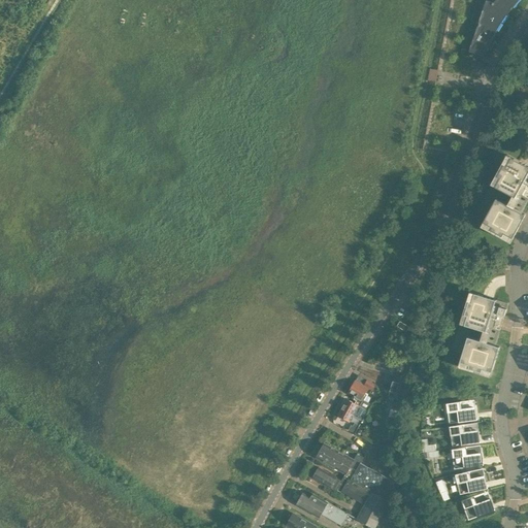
[(486,0),(469,52),(484,57),(497,31),(513,8),(520,0),(486,0)]
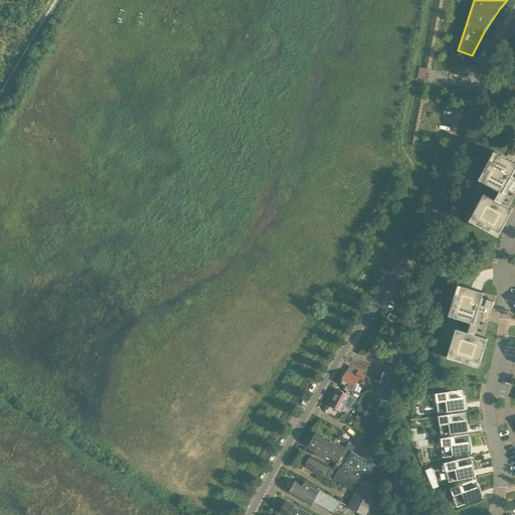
[(479,180),(467,203),(476,209),(470,221),(484,228),(498,236),(501,230),(513,209),(509,207),(514,195),(514,162),(507,158),(495,151),(487,166),(479,180)]
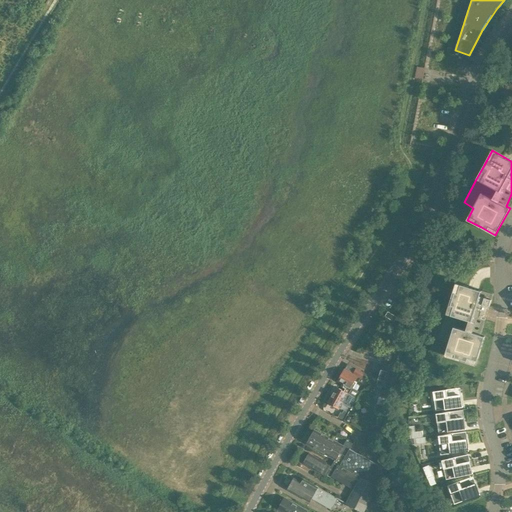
[(446,314),(438,339),(449,343),(445,356),(460,361),(476,365),(485,336),(480,335),(485,319),(488,309),(489,306),(490,306),(492,299),(491,299),(493,294),(482,291),(481,291),(478,290),(469,287),(456,283),(451,298),(446,314)]
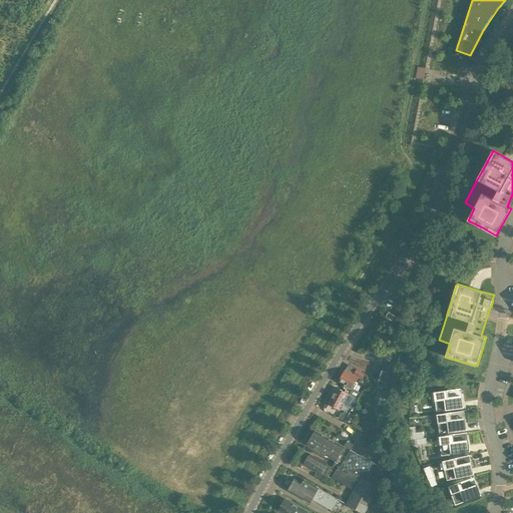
[(386,317),(395,323),(398,318),(389,313),(386,317)]
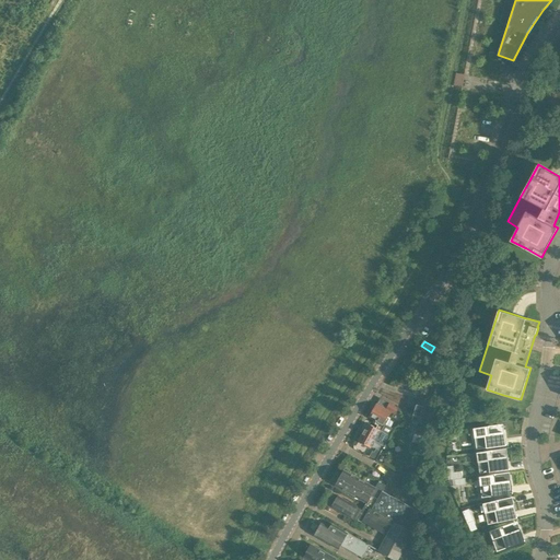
[(413,361),(409,365),(413,371),(419,366),(413,361)]
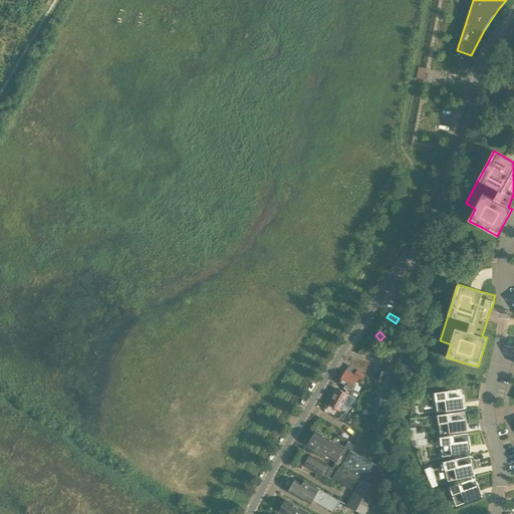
[(392,362),(396,350),(390,348),(386,361),(392,362)]
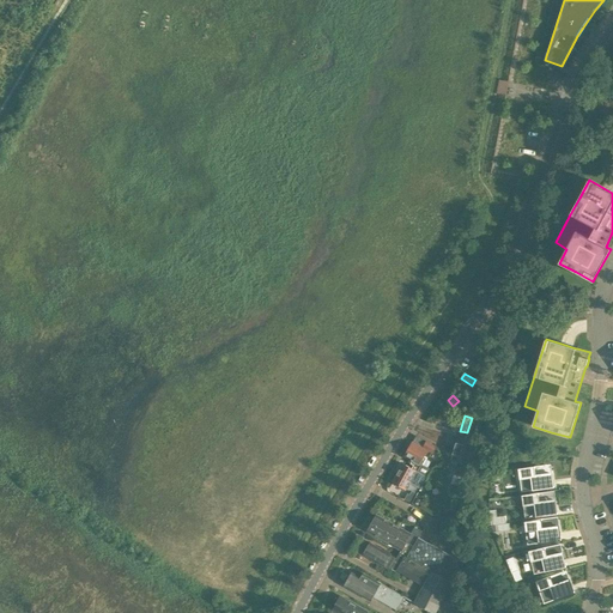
[(459,438),(455,449),(456,449),(474,454),(479,438),(478,438),(484,420),(474,418),(469,436),(467,441),(459,438)]
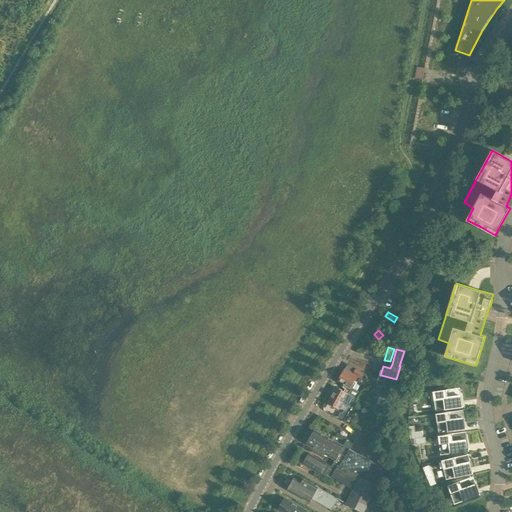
[(345,389),(344,391),(347,393),(356,398),(360,392),(353,388),(356,383),(353,382),(356,376),(361,379),(364,373),(356,369),(353,374),(344,369),(338,381),(342,384),(341,386),(345,389)]
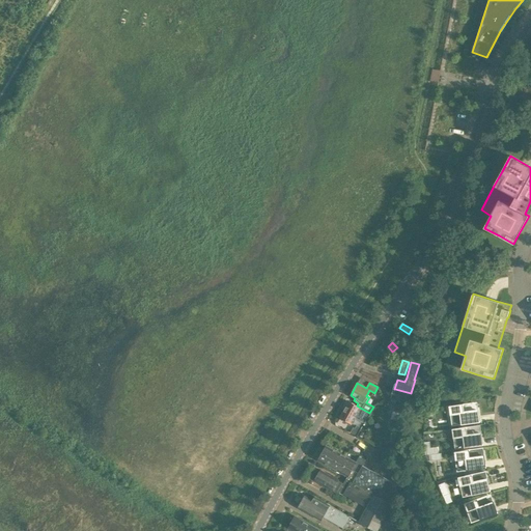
[(394,389),(391,398),(397,400),(396,403),(395,403),(392,411),(403,414),(406,408),(407,408),(410,396),(413,397),(414,394),(411,393),(395,389),(394,389)]
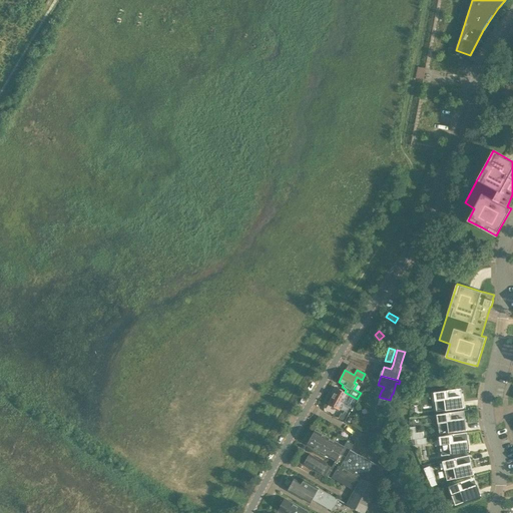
[(348,394),(345,392),(344,392),(337,388),(328,404),(340,410),(343,405),(351,410),(357,400),(357,399),(348,394)]
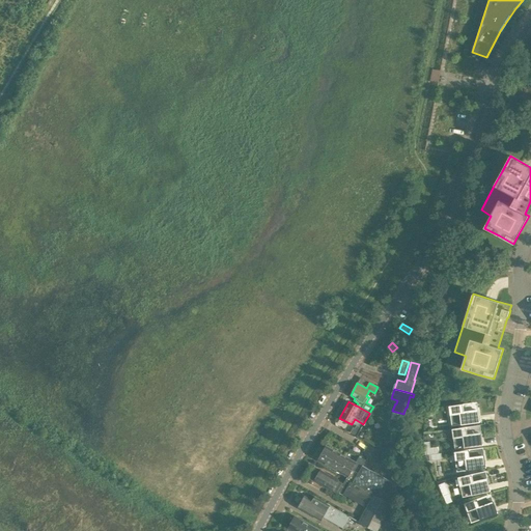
[(467,424),(466,418),(478,416),(477,410),(473,411),(472,402),(454,404),(455,416),(451,417),(452,424),(451,424),(452,426),(467,424)]
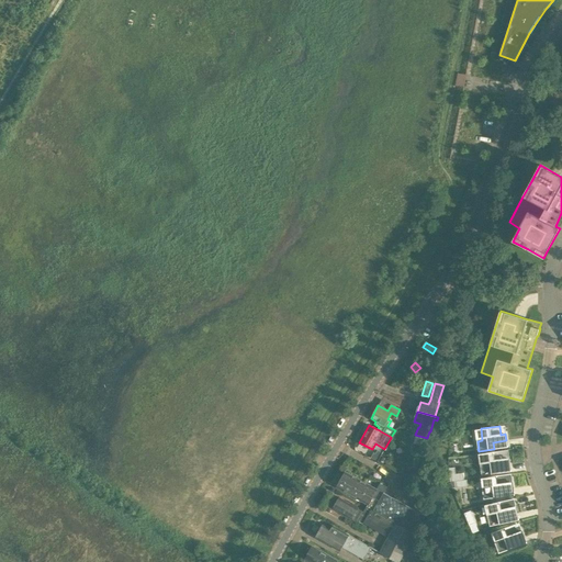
[(371,458),(378,462),(382,453),(378,451),(375,453),(374,453),(371,458)]
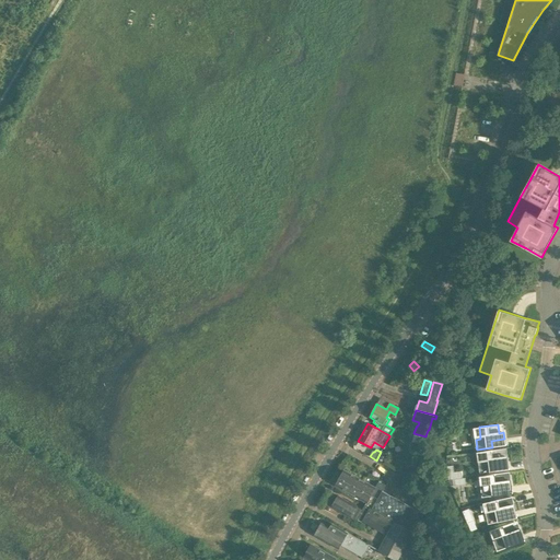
[(496,471),(496,465),(508,464),(506,457),(504,457),(503,450),(482,452),(483,464),(479,464),(480,471),(479,471),(480,474),(496,471)]
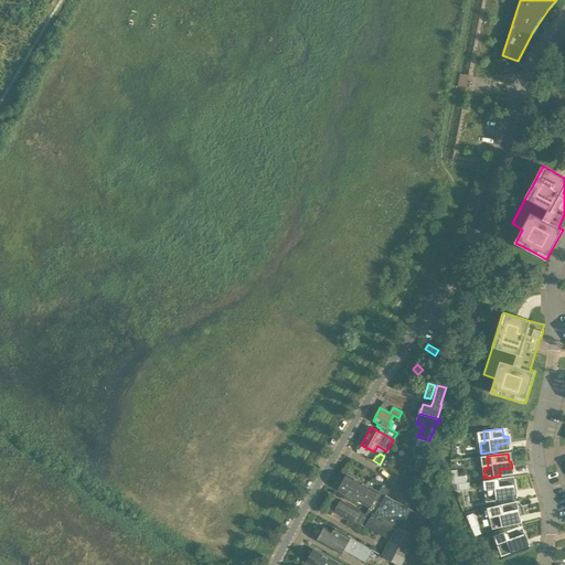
[(457,470),(451,471),(452,486),(457,484),(467,483),(466,477),(458,478),(457,470)]
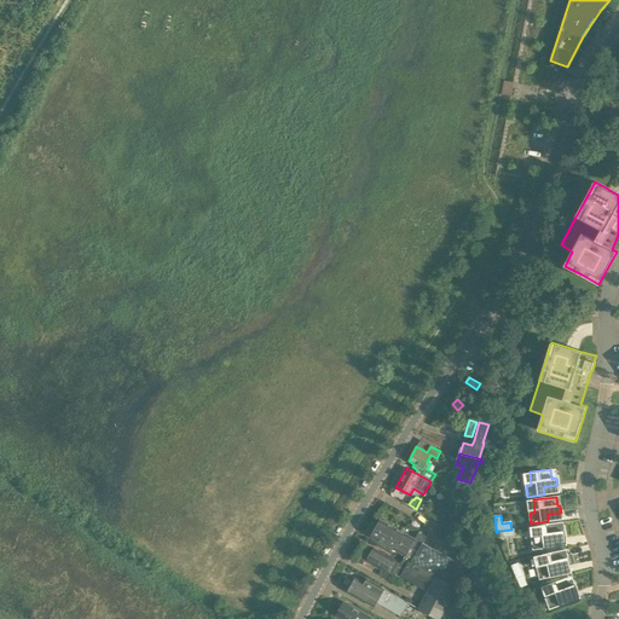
[(458,519),(450,519),(445,525),(453,531),(461,519),(458,519)]
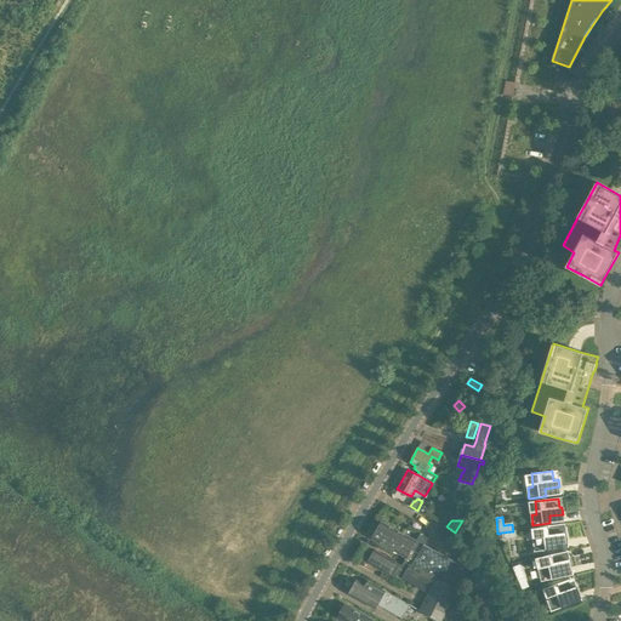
[(414,563),(438,576),(455,587),(459,581),(454,573),(445,568),(450,559),(423,545),(427,539),(420,534),(416,541),(382,522),(377,529),(398,541),(396,545),(400,547),(402,543),(419,553),(414,563)]
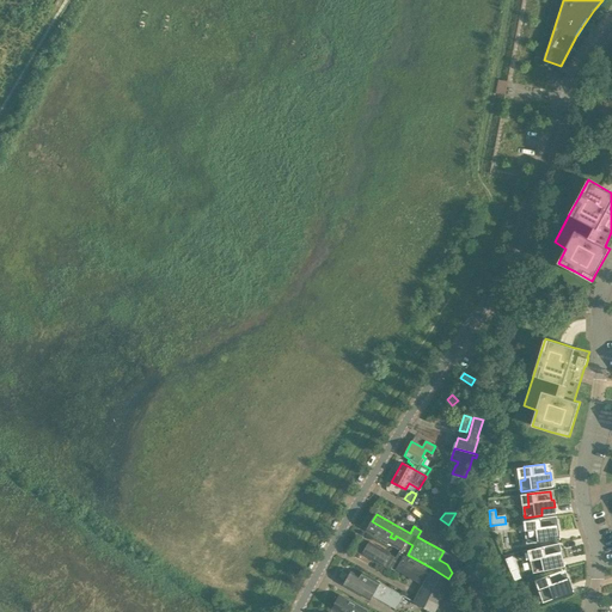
[(545,542),(544,534),(558,532),(557,525),(552,526),(551,516),(528,520),(530,531),(526,532),(527,542),(526,542),(527,544),(545,542)]
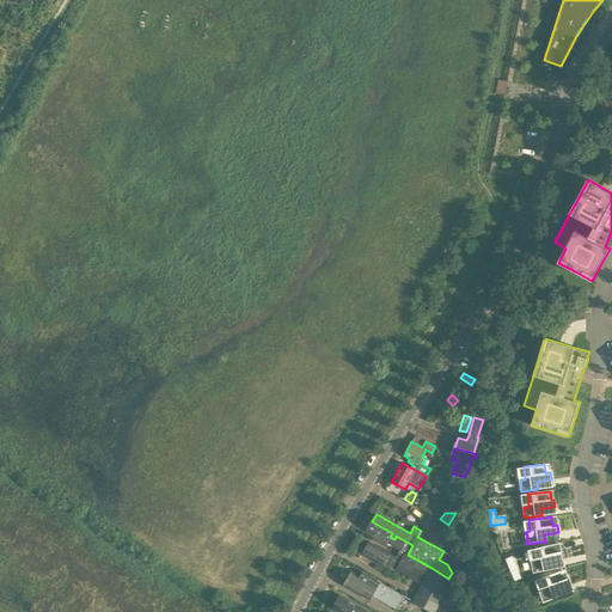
[(401,550),(401,551),(408,555),(412,545),(396,536),(395,539),(390,537),(392,533),(372,521),(367,531),(401,550)]
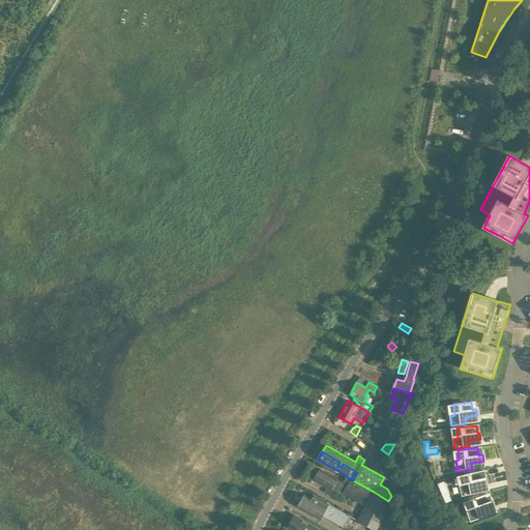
[(365,506),(366,506),(374,492),(353,480),(347,477),(346,478),(346,477),(343,482),(337,480),(340,477),(330,472),(329,474),(320,469),(314,480),(336,493),(341,487),(346,489),(343,493),(365,506)]
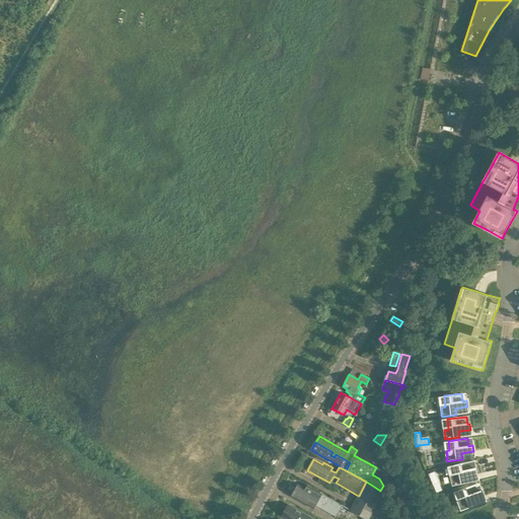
[(452,485),(452,486),(466,483),(465,476),(477,474),(475,468),(473,460),(452,465),(455,475),(450,476),(452,484),(452,485)]
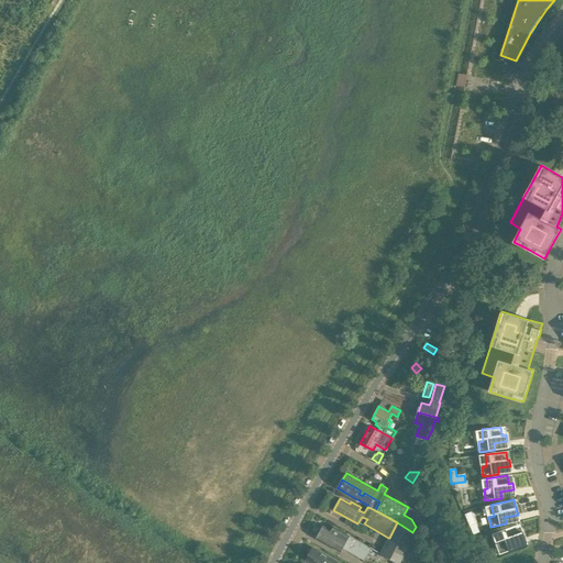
[(472,512),(465,515),(471,527),(476,525),(472,512)]
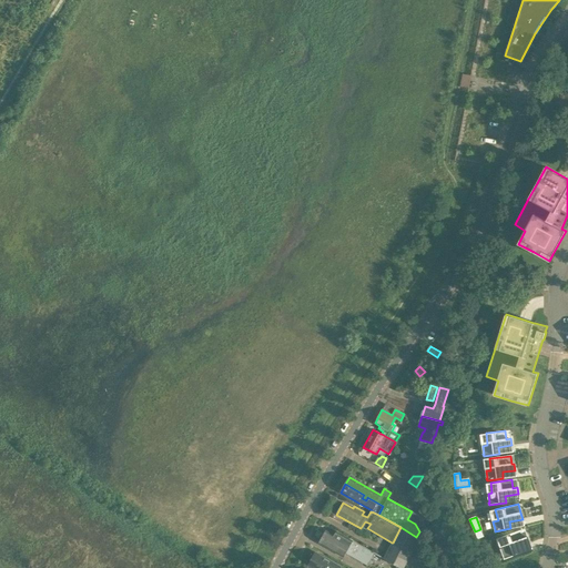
[(401,527),(393,543),(392,543),(384,558),(401,567),(403,567),(419,540),(415,538),(416,537),(401,527)]
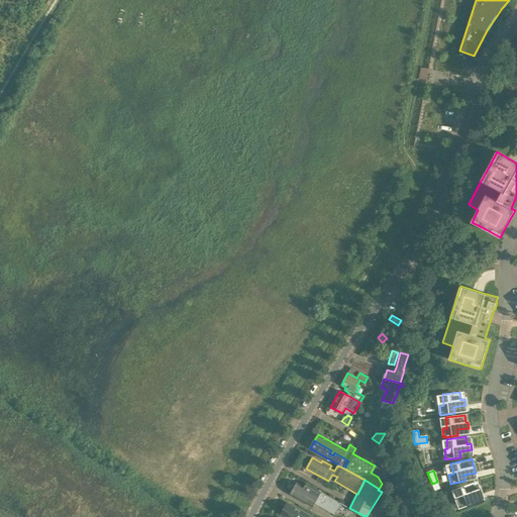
[(474,504),(472,498),(482,494),(480,489),(477,490),(475,482),(456,489),(462,507),(458,509),(474,504)]
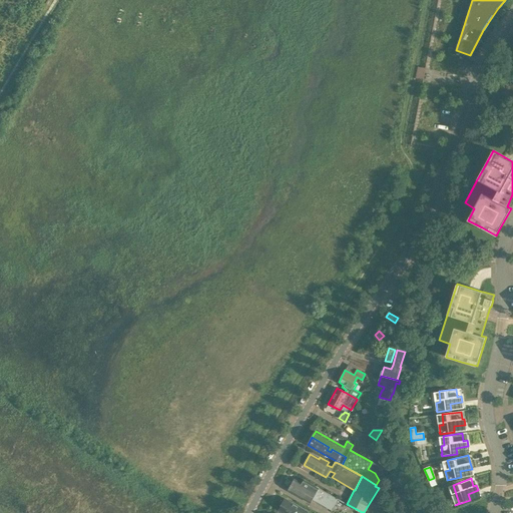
[(289,490),(304,498),(305,498),(311,502),(313,499),(333,510),(339,499),(319,488),(305,480),(303,483),(295,479),(289,490)]
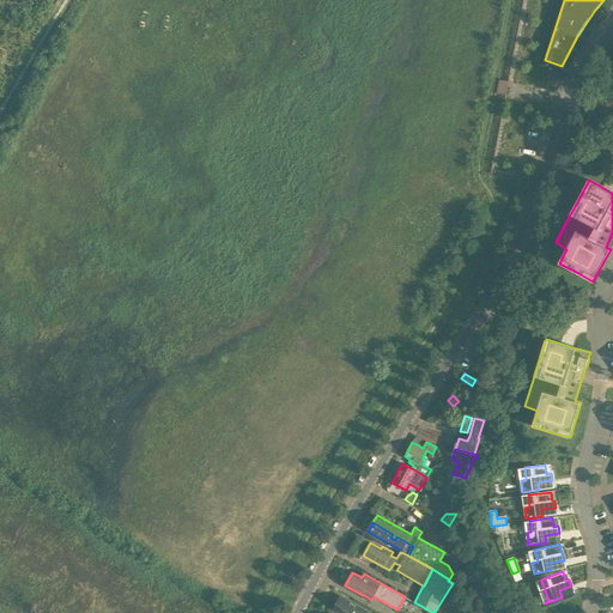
[(334,607),(333,610),(339,612),(368,612),(340,598),(338,602),(335,602),(334,606),(334,607)]
